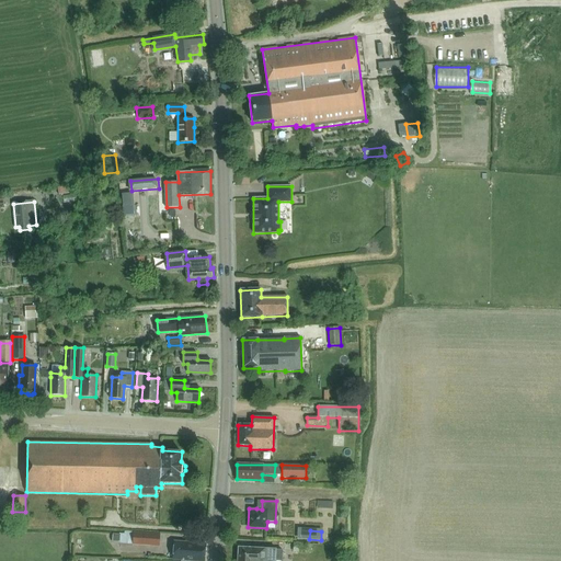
[(134,534),(133,544),(159,546),(160,535),(134,534)]
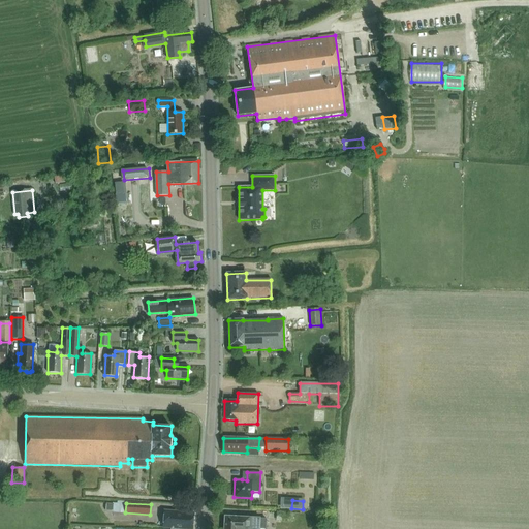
[(176,528),(192,528),(194,514),(164,510),(163,528),(176,528)]
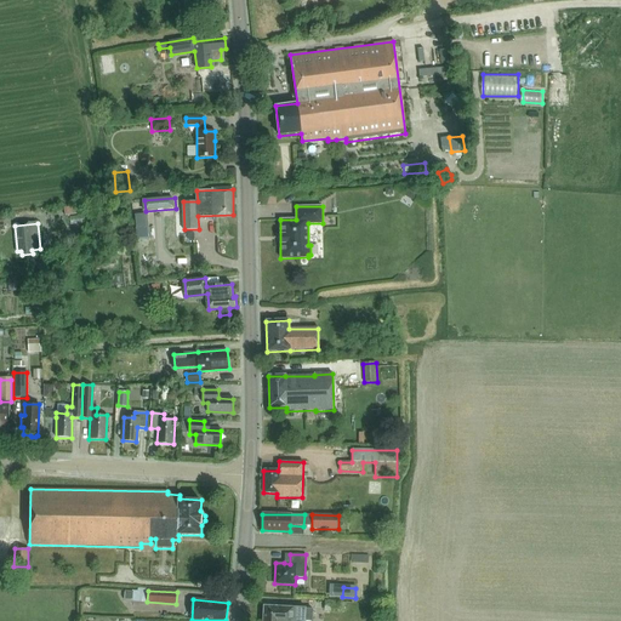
[(325,600),(325,610),(339,610),(340,602),(325,600)]
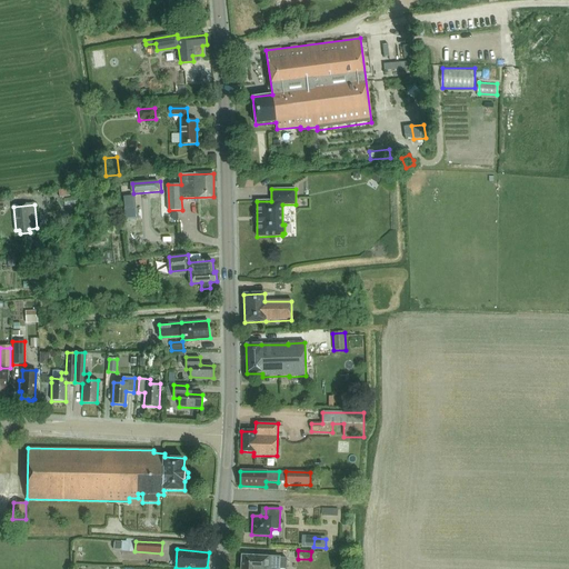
[(286,568),(287,558),(241,556),(240,568),(286,568)]
